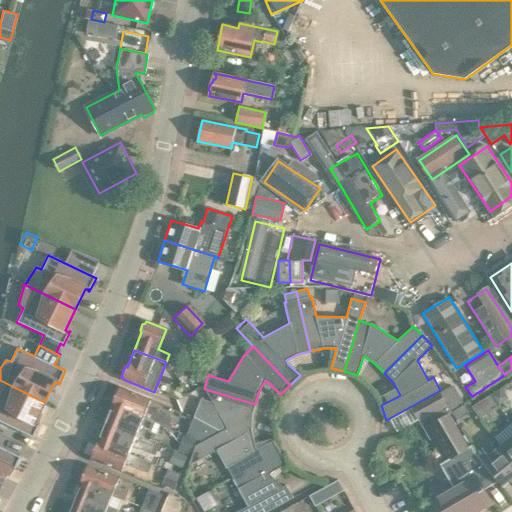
[(44,402),(0,380),(0,421),(33,438),(39,424),(38,424),(38,425),(37,425),(35,422),(44,402)]
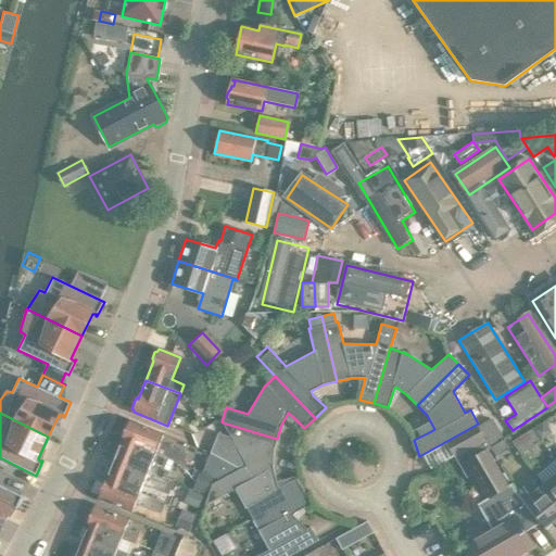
[(122,440),(154,454),(172,460),(181,465),(185,456),(177,453),(178,452),(159,443),(163,434),(129,420),(128,424),(126,425),(124,430),(125,433),(122,440)]
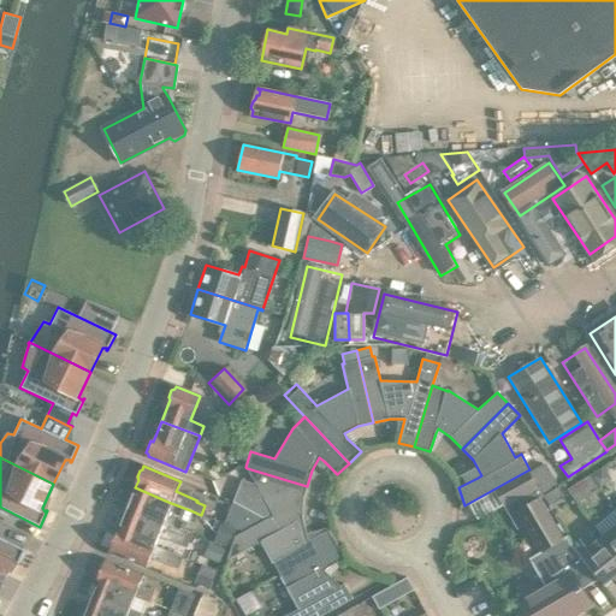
[(303,499),(307,486),(247,468),(272,515),(235,537),(226,561),(261,542),(279,575),(336,544),(329,529),(313,538),(308,539),(302,517),(303,499)]
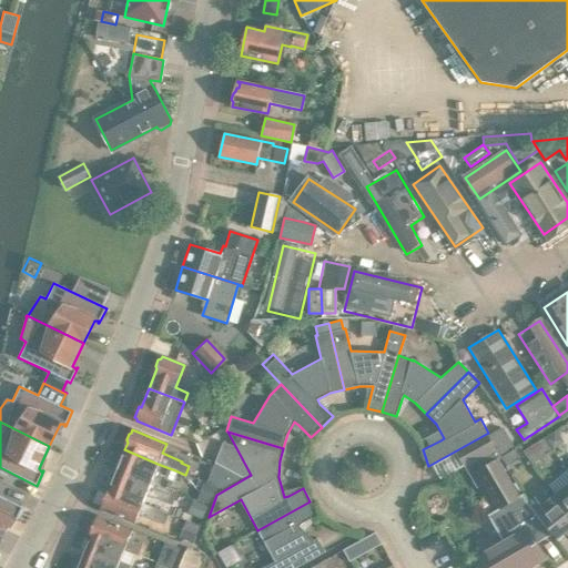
[(465,467),(495,449),(487,434),(456,452),(465,467)]
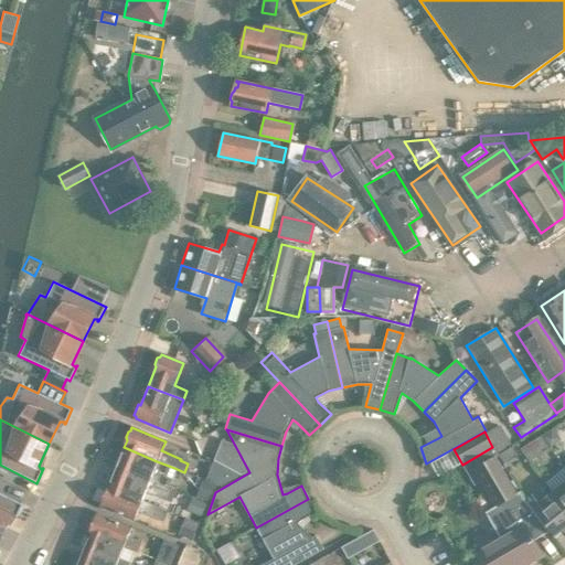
[(528,460),(547,448),(540,436),(520,449),(528,460)]
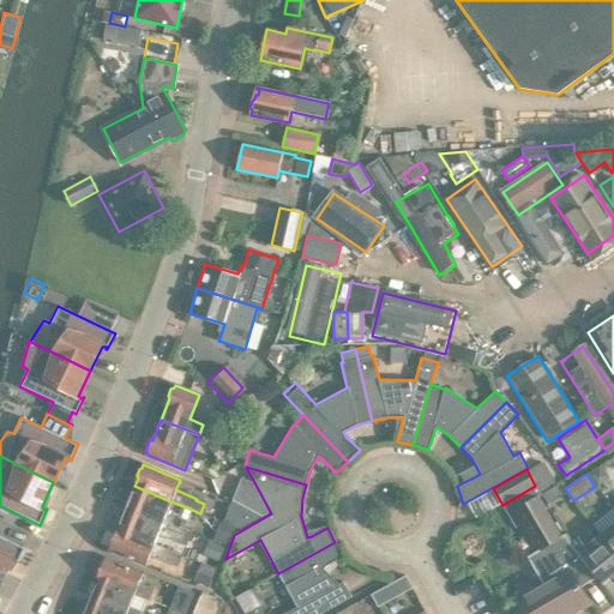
[(244,494),(256,487),(253,482),(241,477),(238,486),(244,494)]
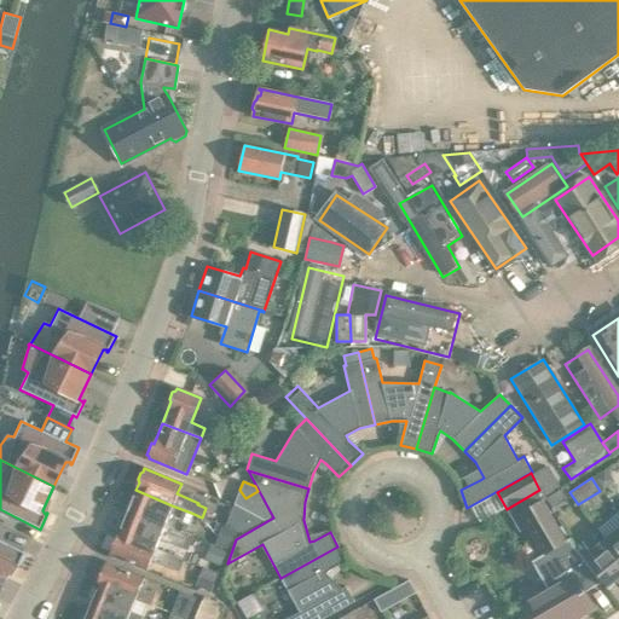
[(172,505),(136,490),(134,493),(132,495),(128,501),(129,504),(127,512),(183,534),(191,513),(172,505)]
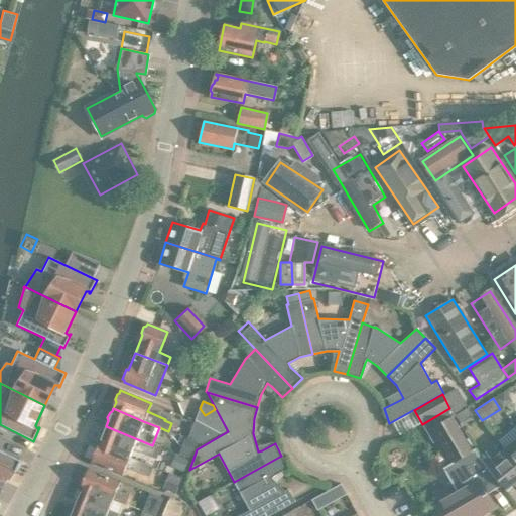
[(205,415),(200,408),(196,419),(225,431),(215,409),(205,415)]
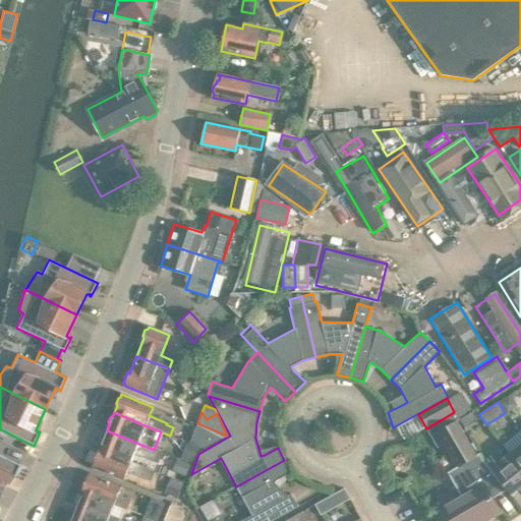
[(457,467),(447,472),(462,498),(435,514),(439,520),(477,520),(498,510),(491,499),(507,490),(489,468),(479,454),(475,456),(456,422),(438,432),(457,467)]
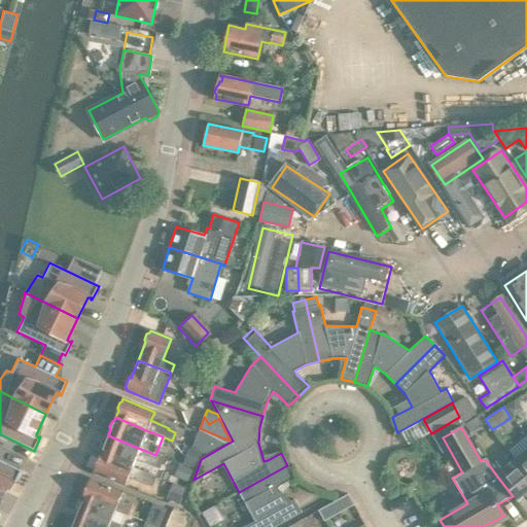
[(206,453),(230,441),(200,428),(191,448),(206,453)]
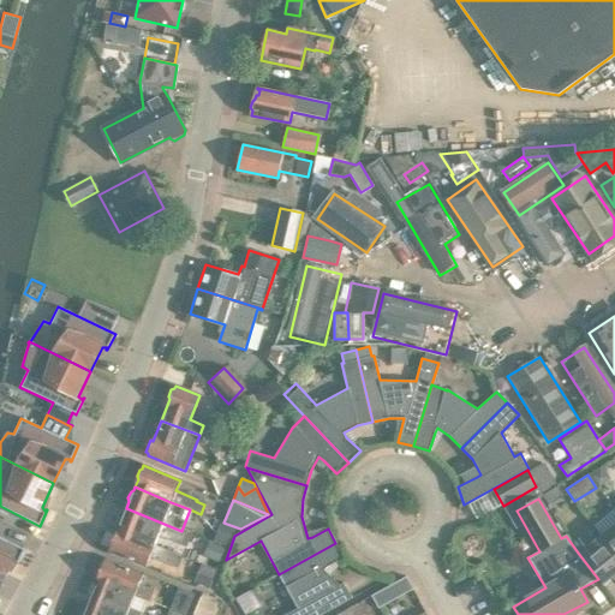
[(126,508),(123,517),(120,515),(117,526),(119,526),(118,530),(154,544),(157,535),(179,543),(183,532),(181,531),(126,508)]
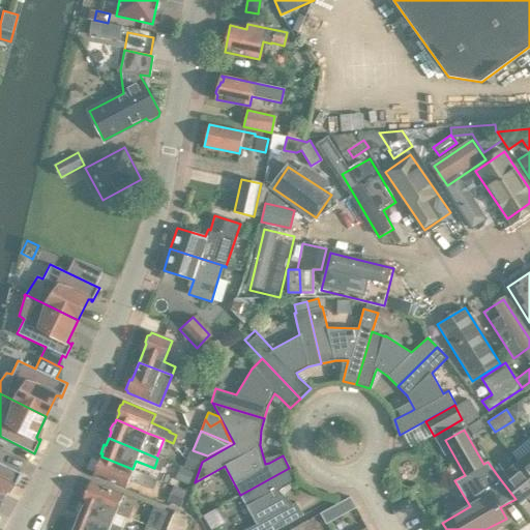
[(529,450),(518,461),(529,475),(529,450)]
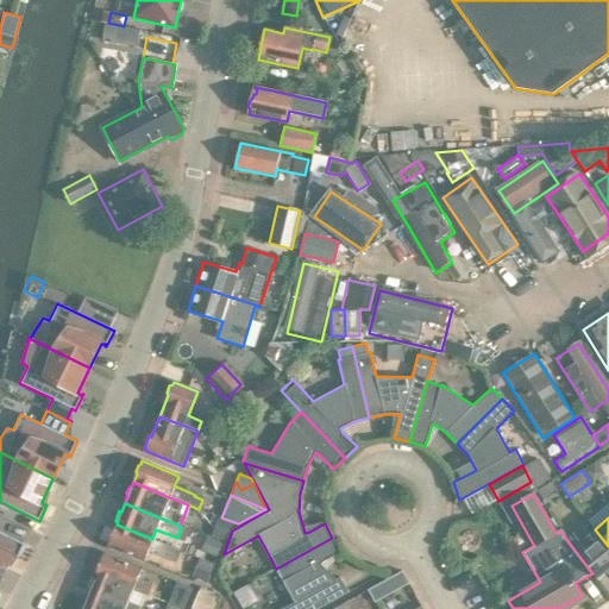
[(152,539),(117,525),(113,533),(111,532),(107,542),(108,544),(107,546),(144,560),(148,551),(176,563),(181,551),(152,539)]
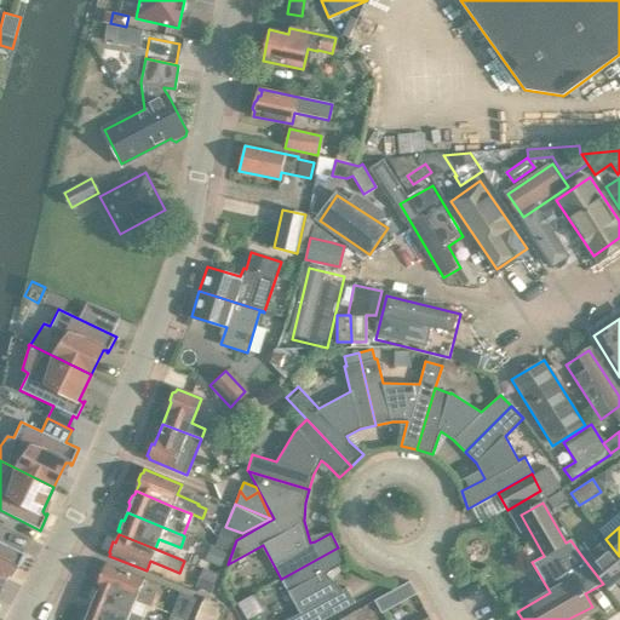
[(184,537),(181,547),(188,551),(193,540),(184,537)]
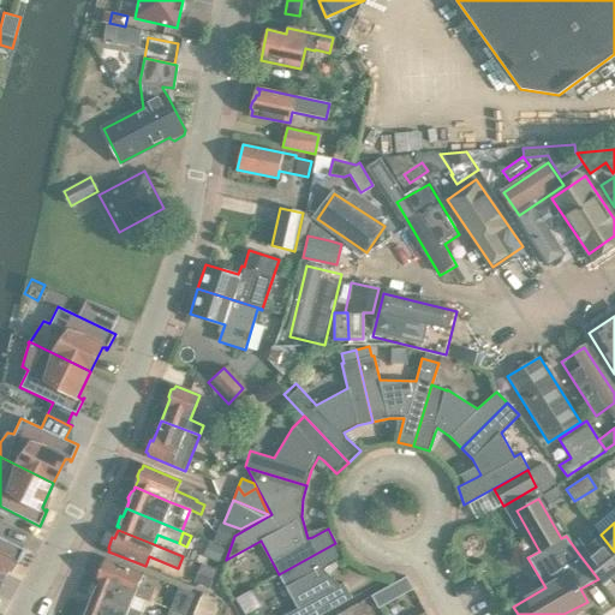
[(614,551),(601,535),(578,553),(598,579),(602,583),(611,575),(614,580),(614,551)]
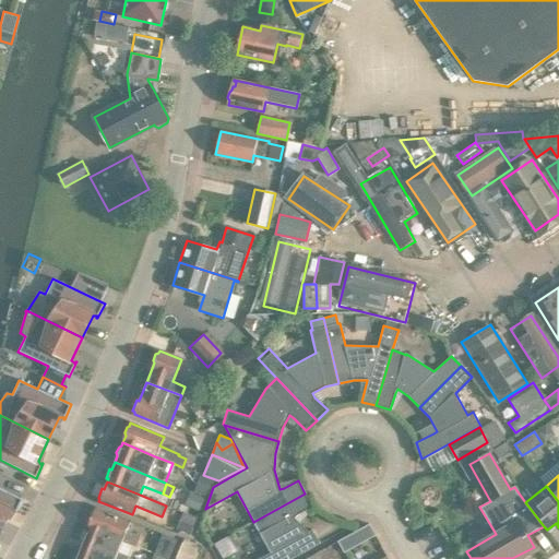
[(0,533),(11,511),(14,511),(15,511),(15,513),(23,499),(0,487),(0,533)]
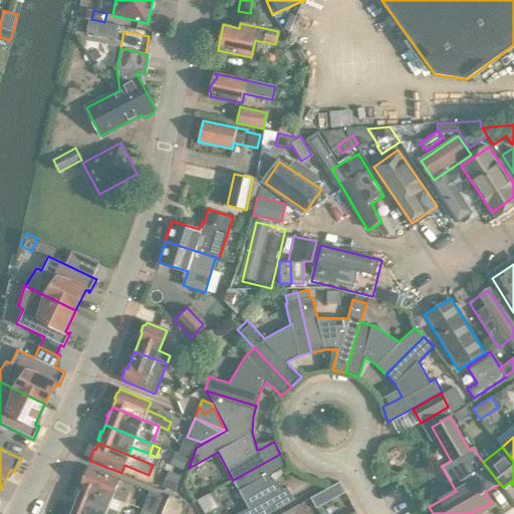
[(176,454),(170,470),(181,474),(187,459),(176,454)]
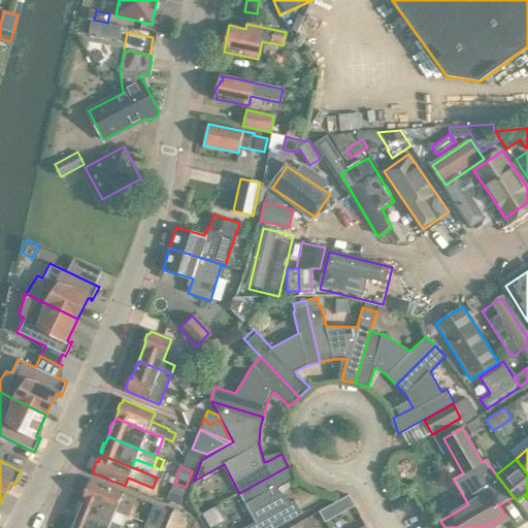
[(274,527),(302,513),(295,500),(291,502),(278,489),(282,486),(295,479),(288,466),(239,493),(256,522),(243,527),(274,527)]
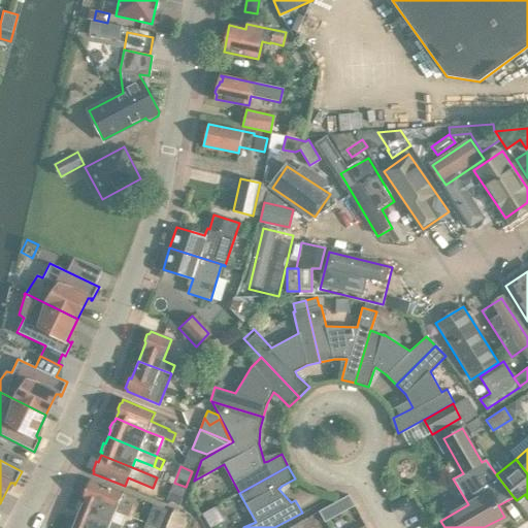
[(86,493),(84,499),(114,510),(114,512),(123,515),(127,516),(129,517),(133,506),(119,501),(122,493),(91,481),(90,483),(88,482),(84,492),(86,493)]
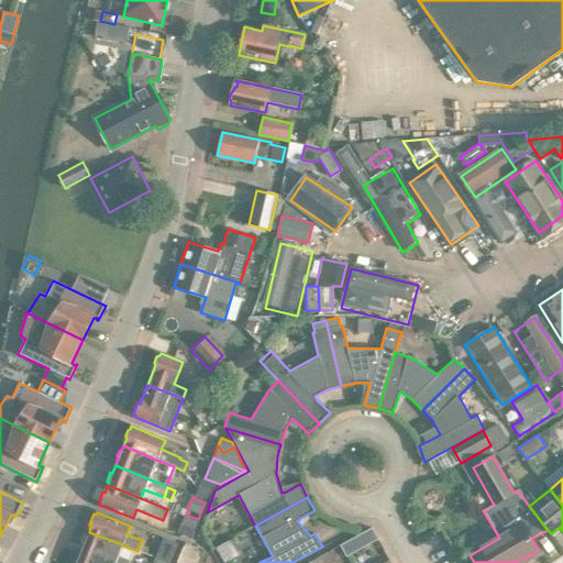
[(197,521),(187,518),(180,534),(190,538),(197,521)]
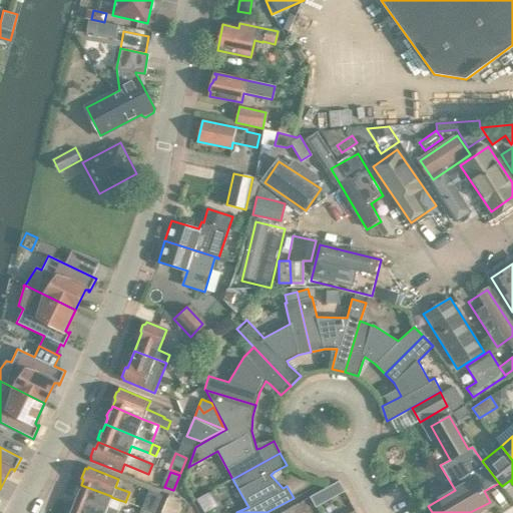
[(316,506),(346,490),(340,479),(311,495),(316,506)]
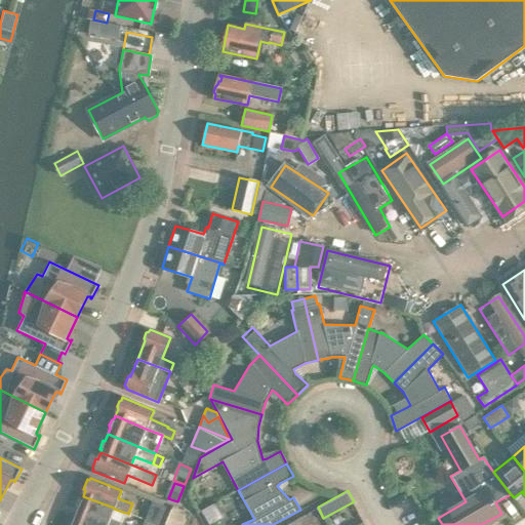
[(114,509),(114,508),(83,496),(82,498),(80,498),(76,508),(78,508),(76,514),(104,524),(118,524),(120,523),(122,523),(126,513),(122,512),(114,509)]
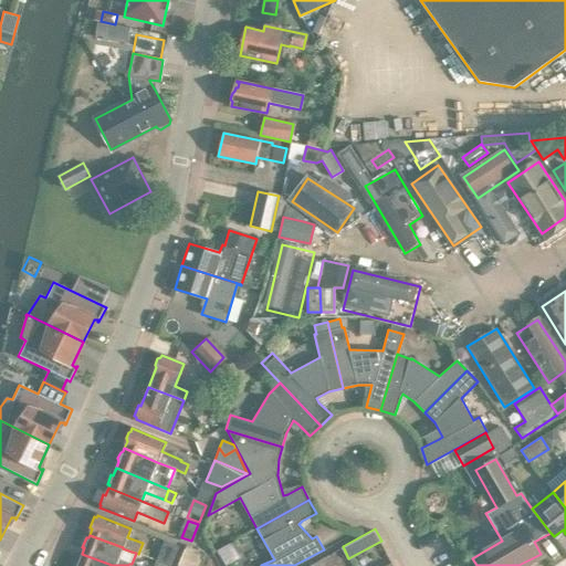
[(168,565),(169,565),(177,546),(164,541),(156,561),(168,565)]
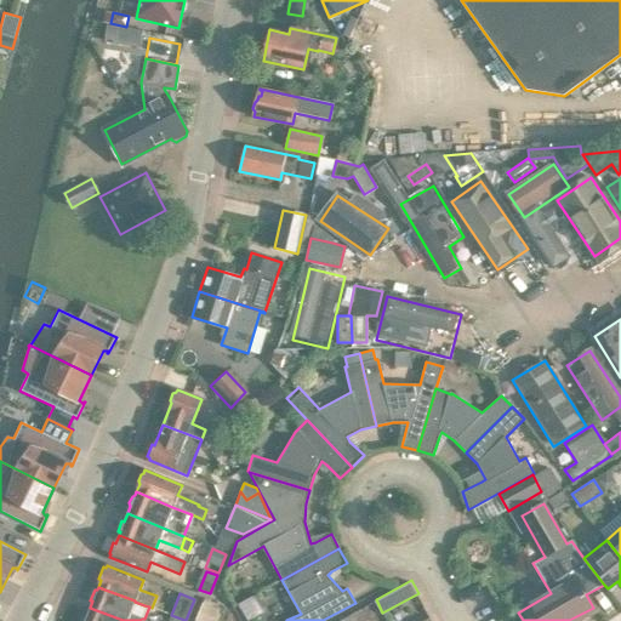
[(204,620),(218,620),(226,605),(205,597),(197,617),(204,620)]
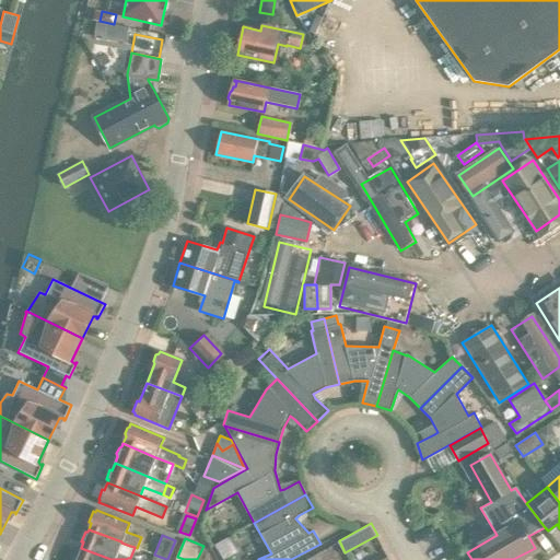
[(111,559),(81,548),(78,556),(76,557),(73,559),(111,559)]
